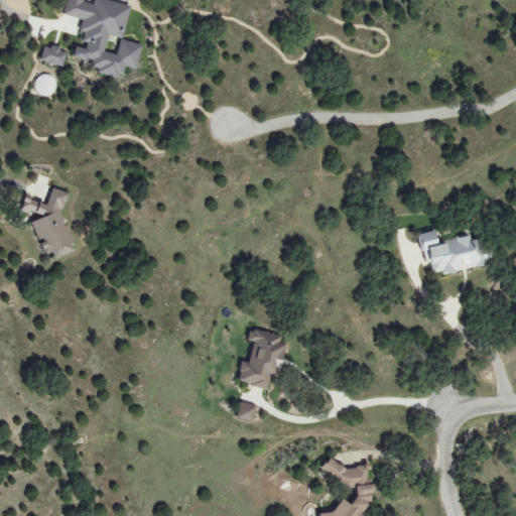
[(129,6),(105,0),(92,0),(92,4),(82,2),(82,0),(67,0),(62,15),(84,20),(79,41),(86,42),(85,49),(74,46),(71,59),(98,67),(96,73),(121,79),(124,68),(135,70),(141,45),(121,40),(129,6)]
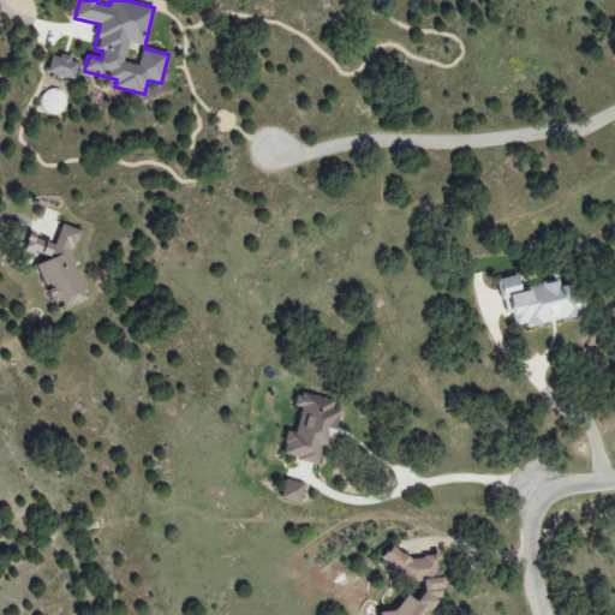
[(51,54),(46,73),(73,81),(78,61),(51,54)]
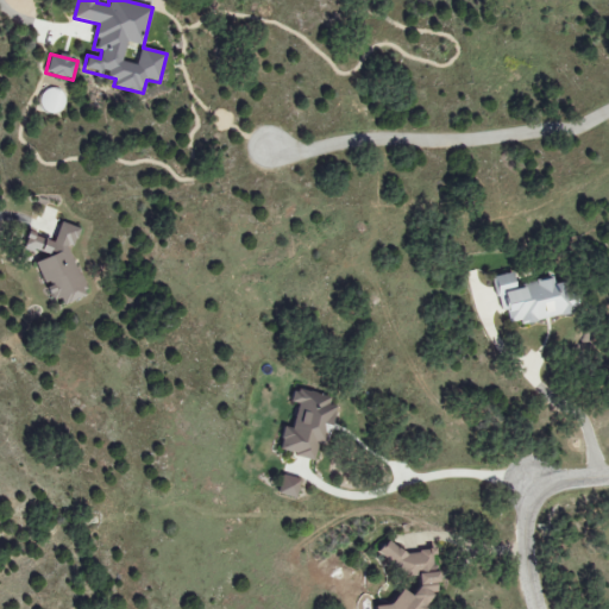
[(54,242),(29,232),(24,246),(51,256),(35,263),(42,281),(54,284),(48,288),(54,302),(63,306),(85,296),(87,292),(68,248),(75,244),(80,228),(61,223),(54,242)]
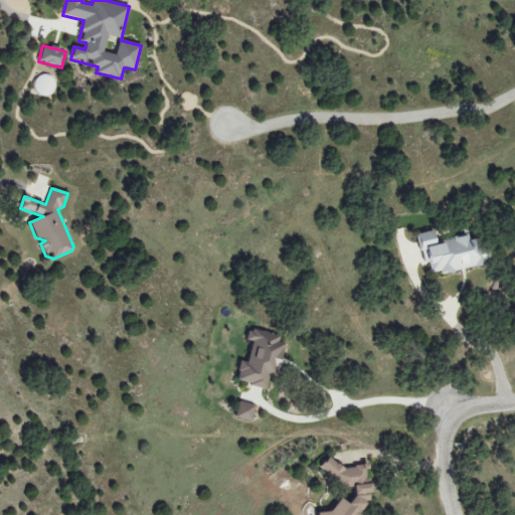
[(419,233),(427,276),(490,265),(487,246),(481,247),(479,238),(468,240),(468,236),(436,241),(434,231),(419,233)]
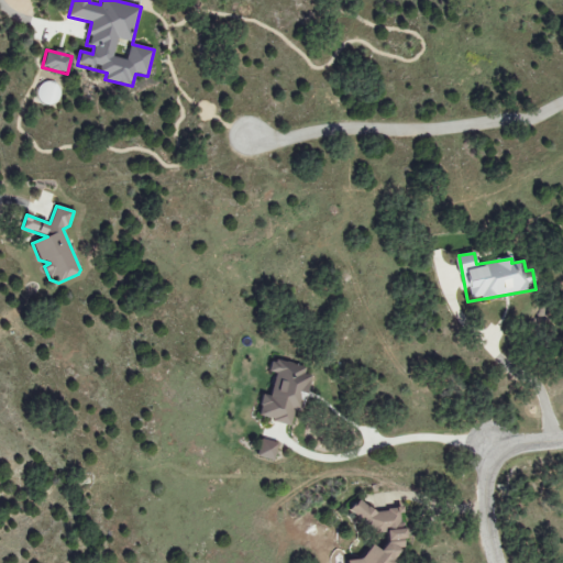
[(306,367),(273,359),(268,372),(276,374),(269,397),(264,395),(257,417),(295,427),(308,377),(304,376),(306,367)]
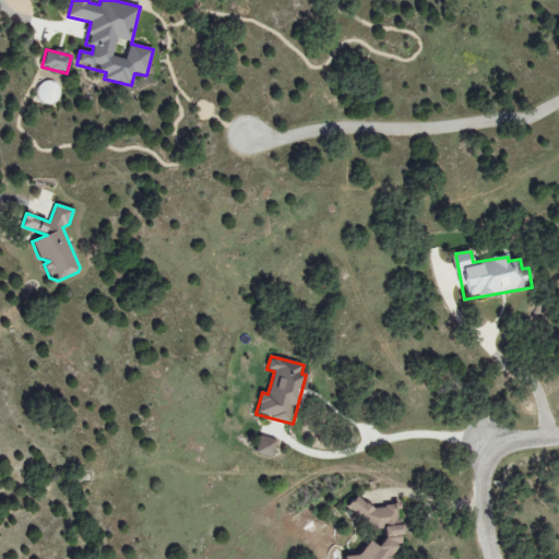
[(276,440),(259,437),(256,454),(272,458),(276,440)]
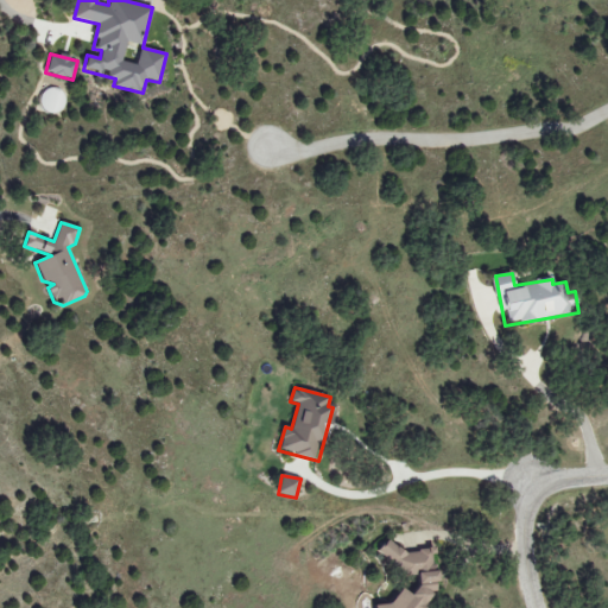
[(425,607),(425,603),(439,583),(438,569),(431,561),(429,550),(405,552),(387,540),(382,546),(377,552),(384,559),(417,582),(417,587),(411,595),(401,589),(391,605),(374,607),(425,607)]
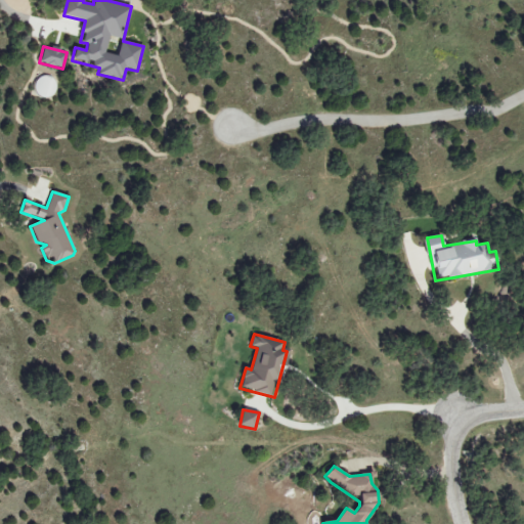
All buildings are outlined.
